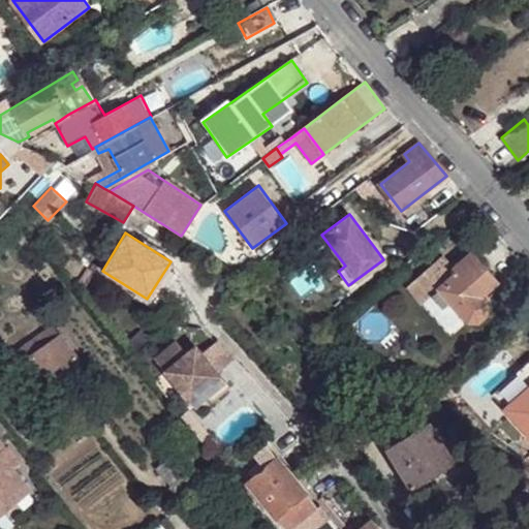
[(440,286),(449,298),(456,305),(468,317),(478,319),(487,311),(488,304),(485,301),(479,294),(486,290),(497,279),(472,250),(453,267),(457,271),(440,286)]
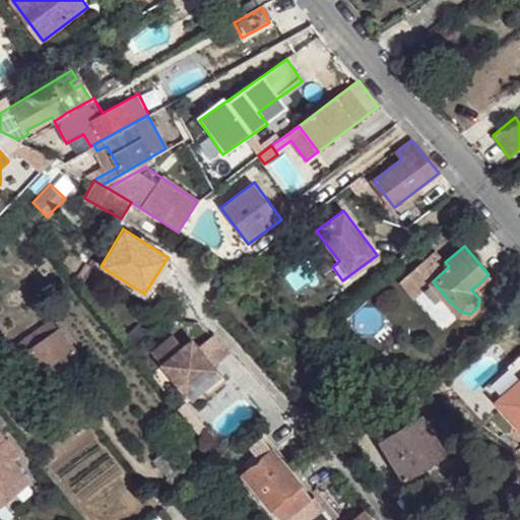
[(433,249),(399,280),(414,298),(433,281),(449,266),(445,262),(433,249)]
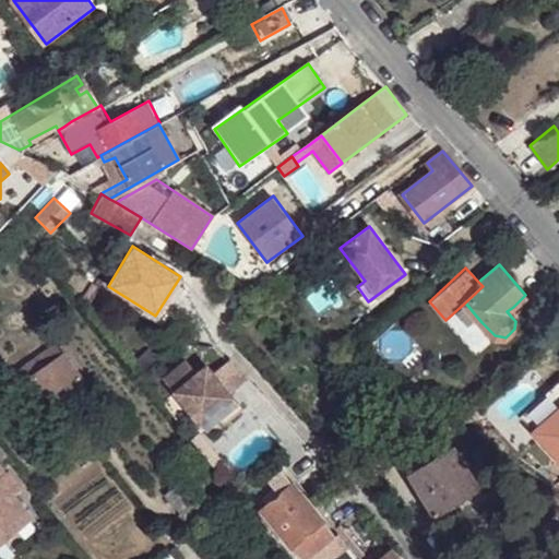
[(261,290),(269,299),(282,288),(275,280),(261,290)]
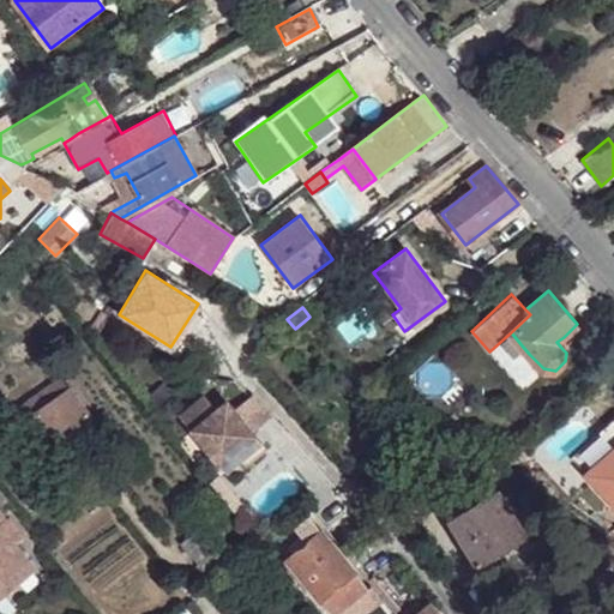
[(529,354),(522,345),(516,350),(524,359),(529,354)]
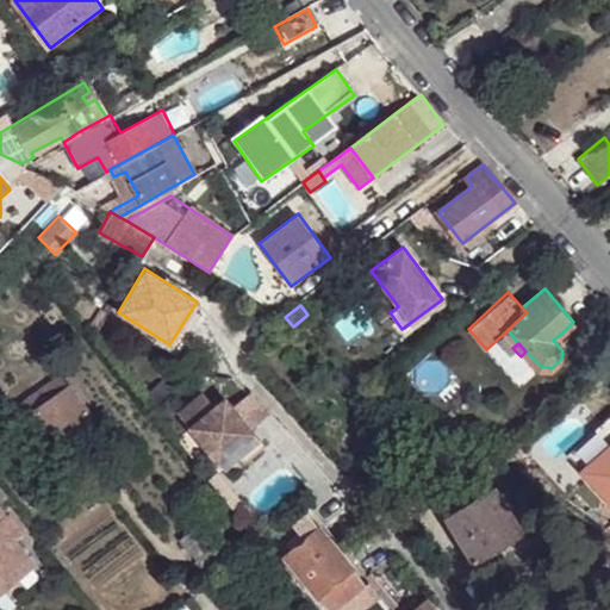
[(30,419),(53,449),(92,419),(60,375),(16,406),(13,404),(7,408),(0,398),(0,433),(1,435),(24,418),(26,422),(30,419)]
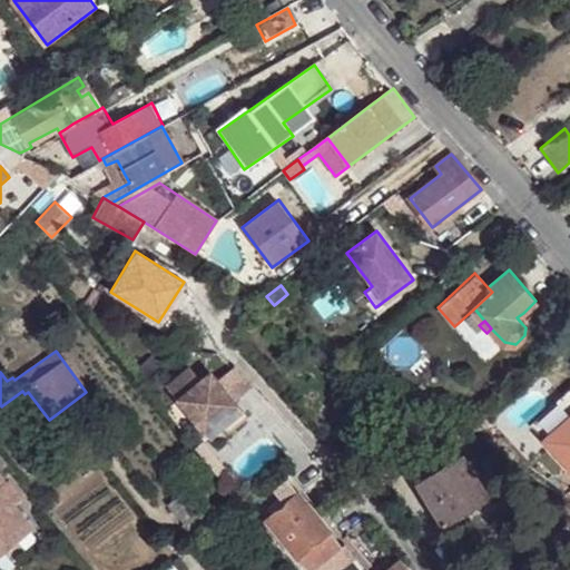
[(202,384),(190,370),(167,389),(205,434),(238,409),(235,404),(217,382),(212,375),(202,384)]
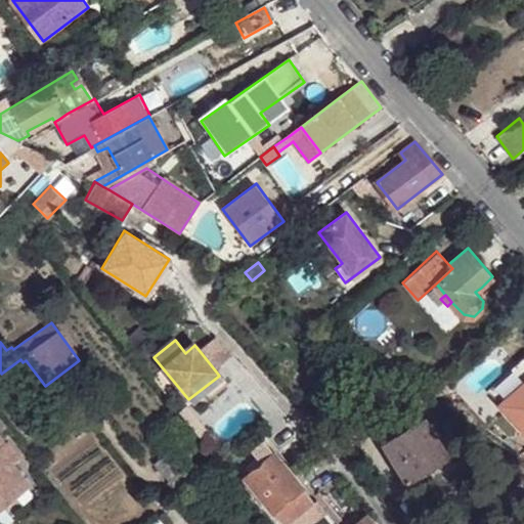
[(211,342),(200,351),(216,372),(228,361),(211,342)]
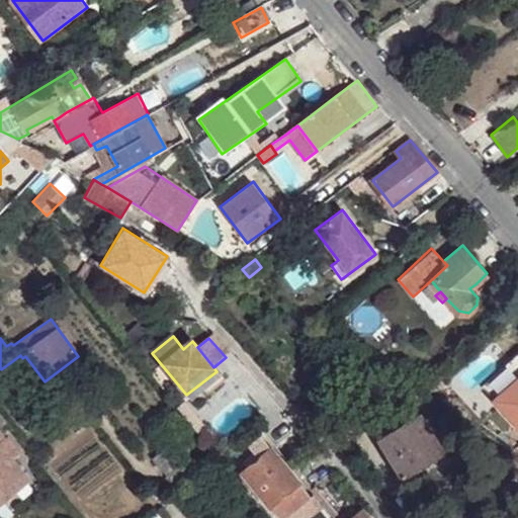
[(21,399),(45,381),(25,356),(22,358),(20,355),(1,369),(21,399)]
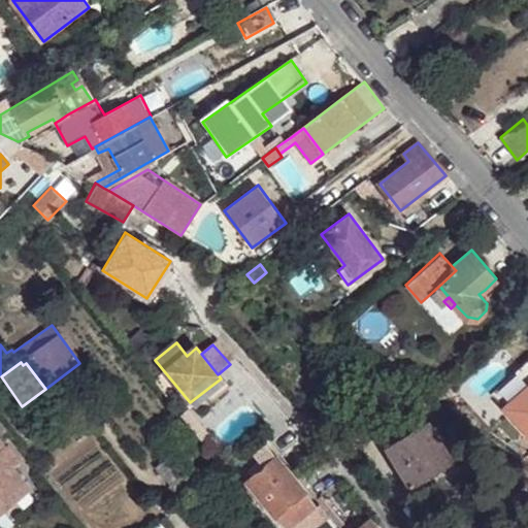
[(226,384),(221,378),(190,402),(194,408),(226,384)]
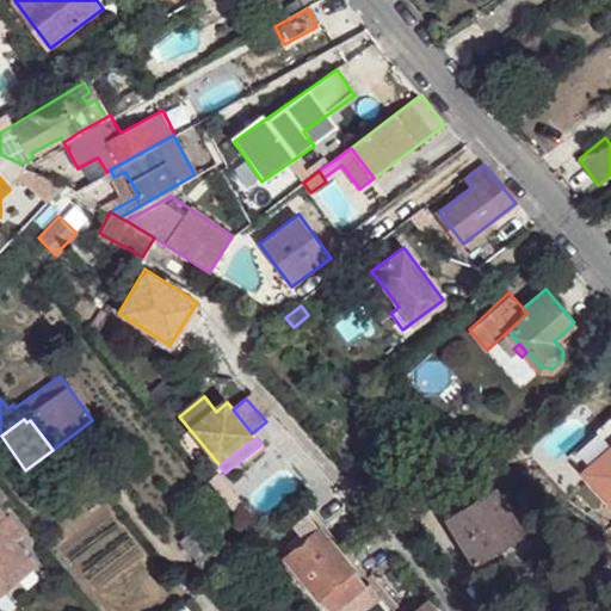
[(610,445),(582,470),(596,485),(605,497),(610,503),(610,445)]
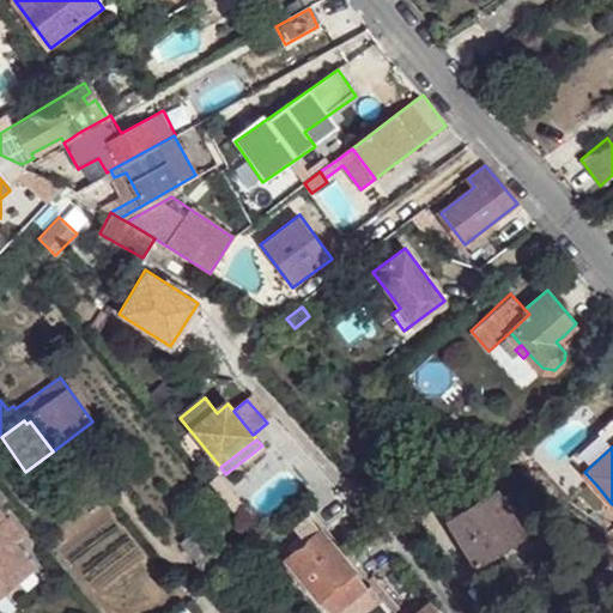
[(435,503),(445,520),(486,495),(491,491),(481,474),(435,503)]
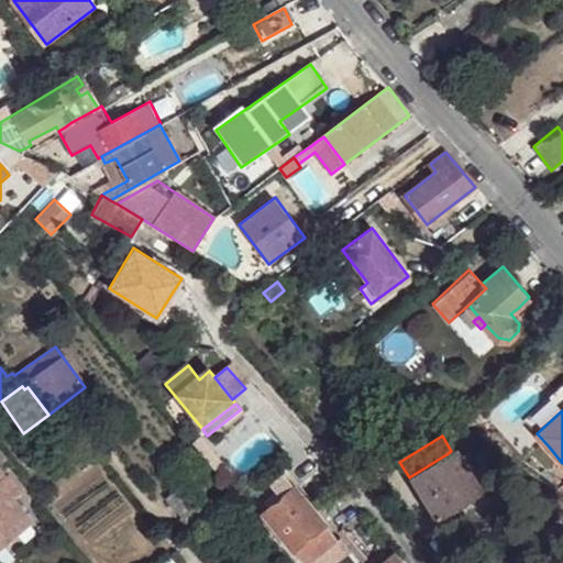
[(558,457),(549,446),(542,451),(552,462),(558,457)]
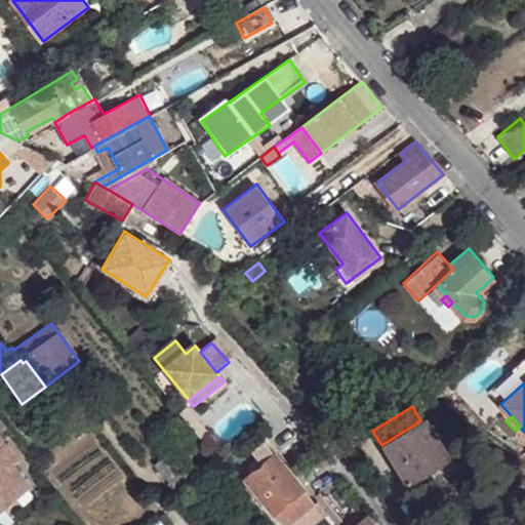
[(0,421),(0,479),(15,468),(23,460),(0,434),(0,432),(5,428),(0,421)]
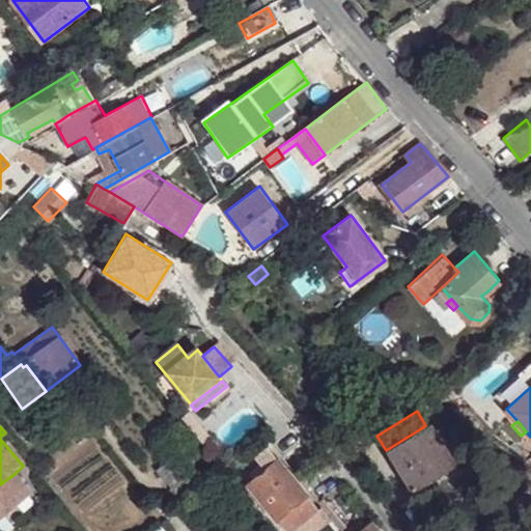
[(421,428),(386,450),(408,488),(449,463),(437,443),(434,446),(421,428)]
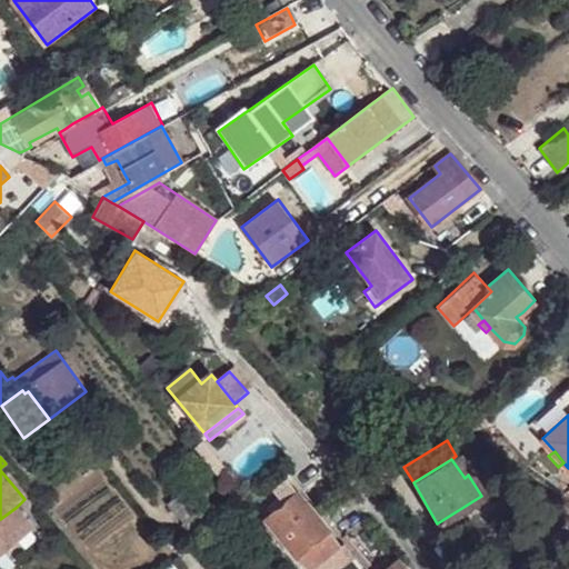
[(197,537),(222,518),(191,480),(166,501),(197,537)]
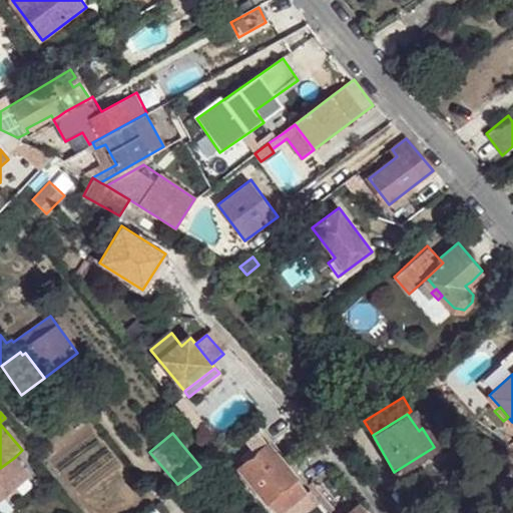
[(254,445),(259,451),(267,445),(257,434),(246,442),(249,449),(254,445)]
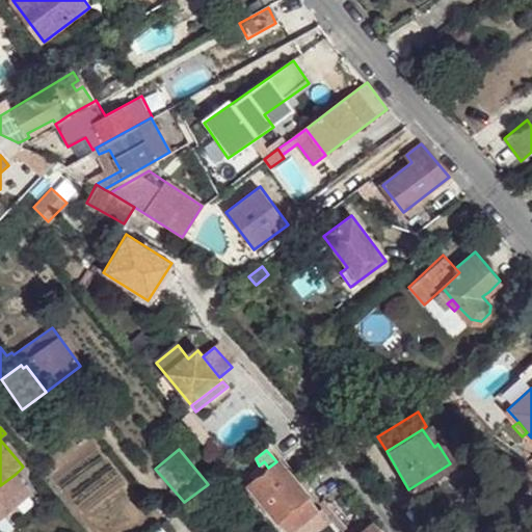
[(276,461),(268,468),(248,483),(276,517),(304,496),(276,461)]
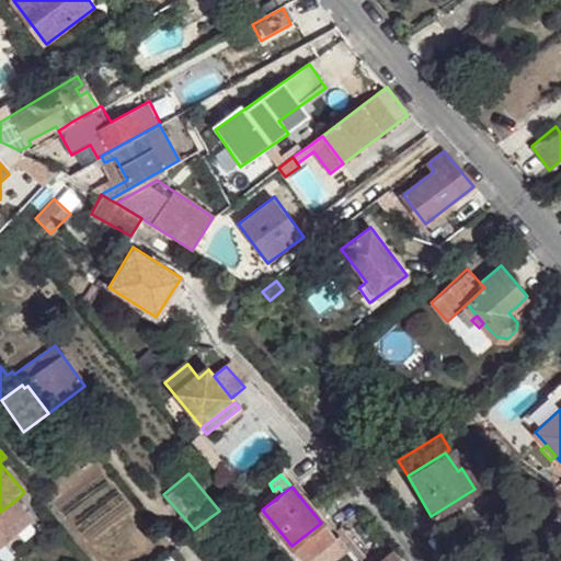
[(0,550),(35,521),(16,500),(0,512),(0,550)]
